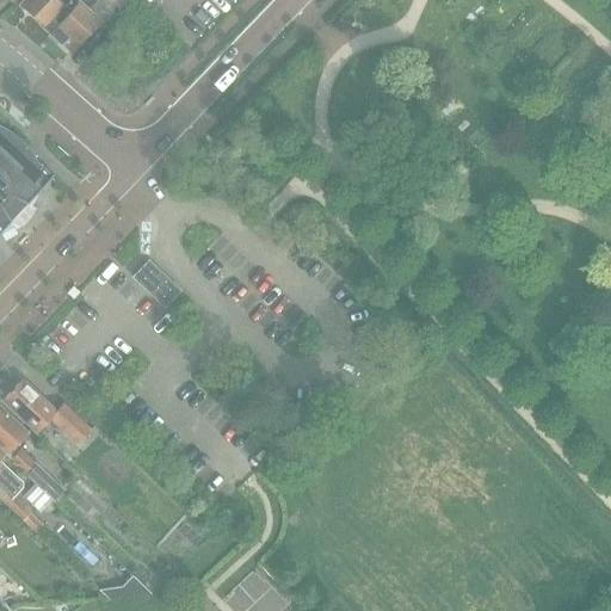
[(23,0),(19,5),(49,32),(78,1),(76,0),(68,10),(56,0),(23,0)]
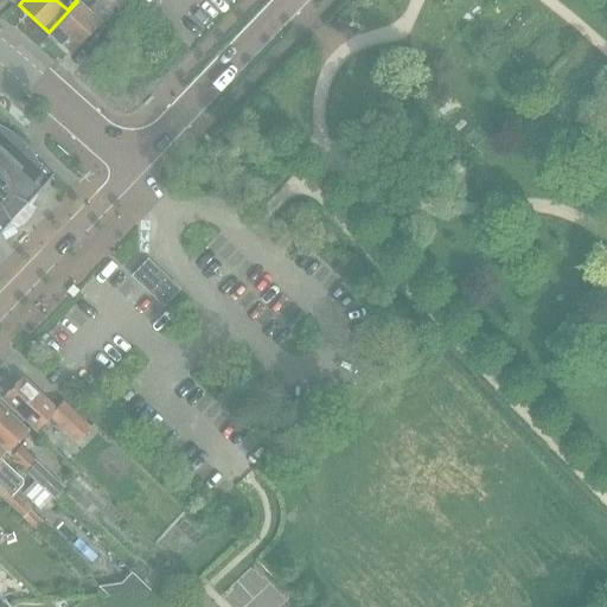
[(97,20),(77,1),(49,32),(69,51),(97,20)]
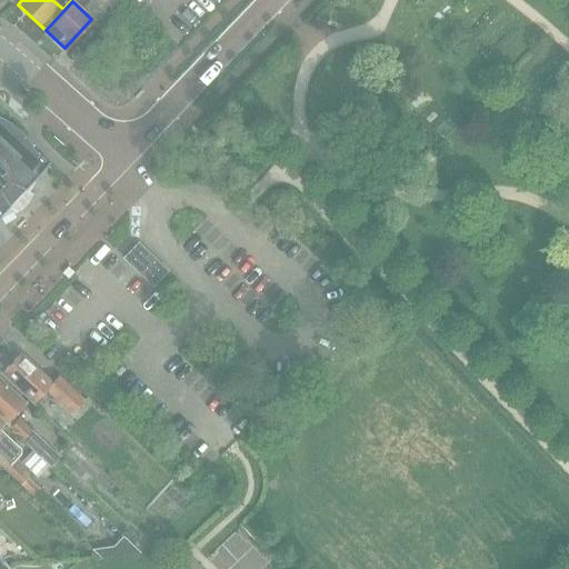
[(1,117),(0,117),(0,217),(11,210),(13,213),(21,209),(23,208),(25,206),(27,203),(28,202),(32,193),(29,191),(36,179),(35,178),(39,172),(49,162),(48,161),(47,162),(45,159),(41,157),(38,153),(35,151),(32,147),(30,142),(27,139),(23,135),(20,131),(17,128),(13,125),(9,122),(6,120),(1,117)]
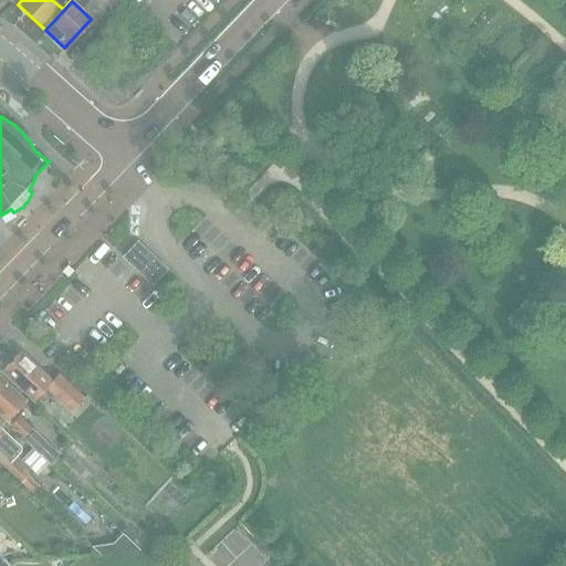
[(152,282),(165,269),(136,242),(124,257),(152,282)]
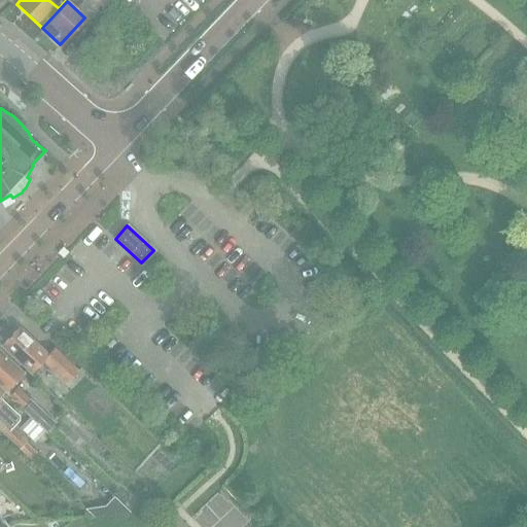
[(47,353),(19,326),(1,345),(30,373),(42,360),(66,382),(77,370),(54,347),(47,353)]
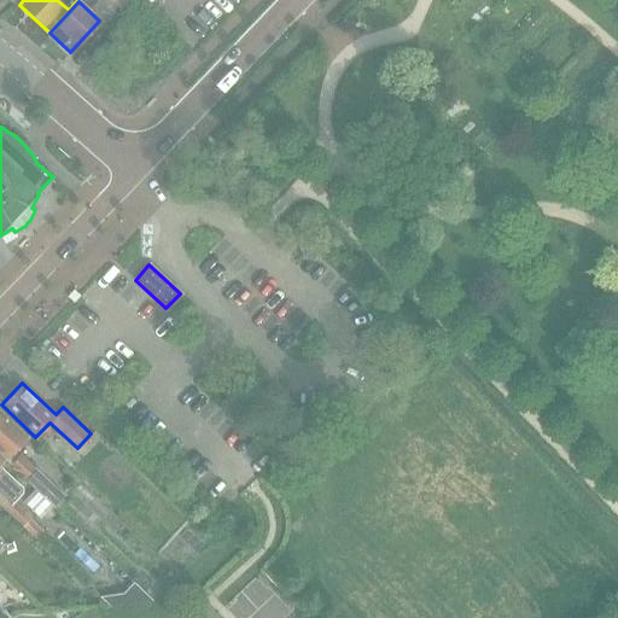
[(0,413),(0,452),(7,459),(6,461),(9,464),(17,455),(13,453),(27,438),(0,413)]
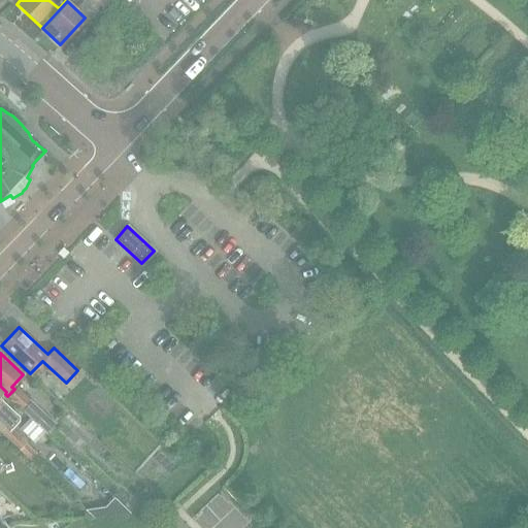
[(14,389),(7,396),(23,411),(31,402),(15,387),(14,389)]
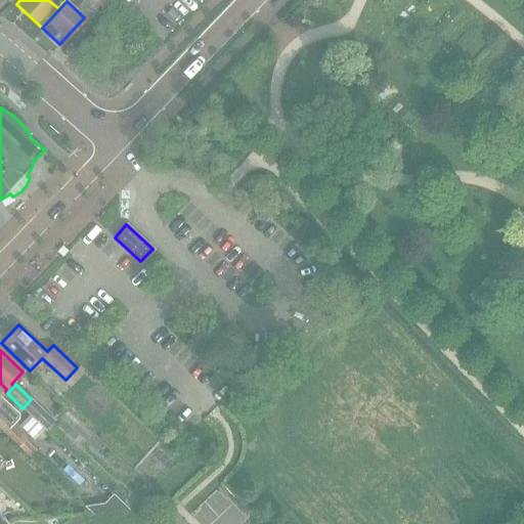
[(19,413),(1,395),(0,394),(0,427),(30,457),(36,451),(26,440),(12,426),(19,418),(19,413)]
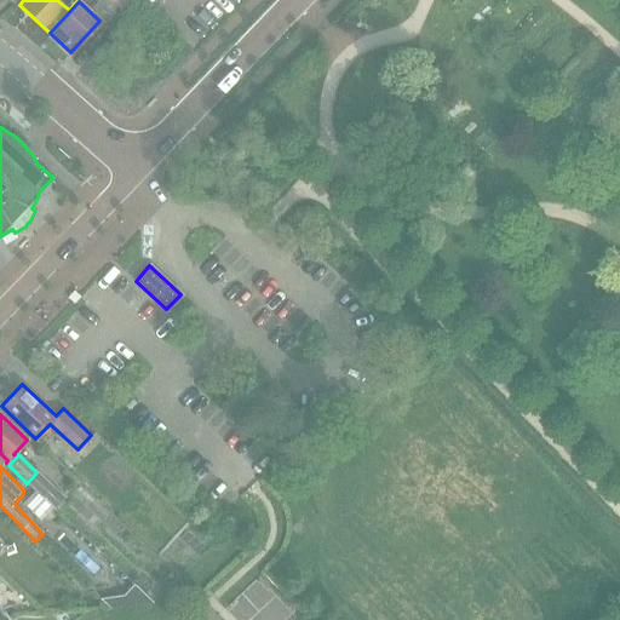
[(36,472),(27,483),(55,509),(64,499),(36,472)]
